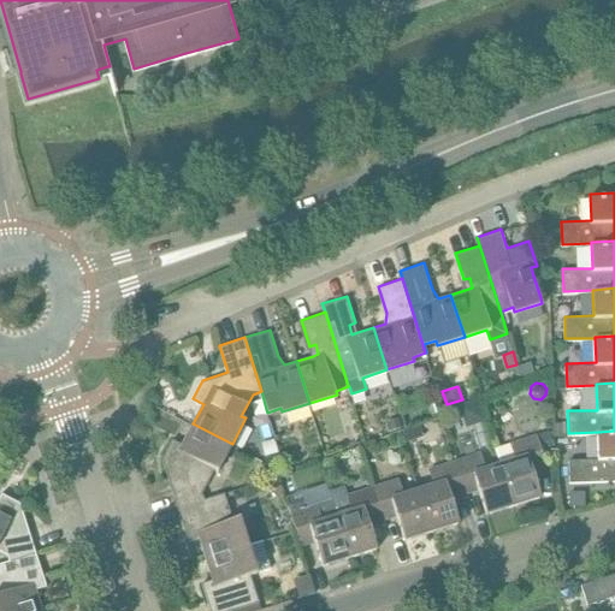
[(437,401),(426,405),(430,415),(441,410),(437,401)]
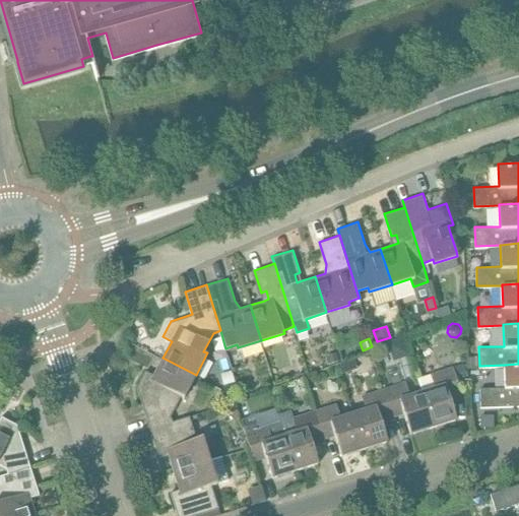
[(335,352),(325,356),(328,364),(337,360),(335,352)]
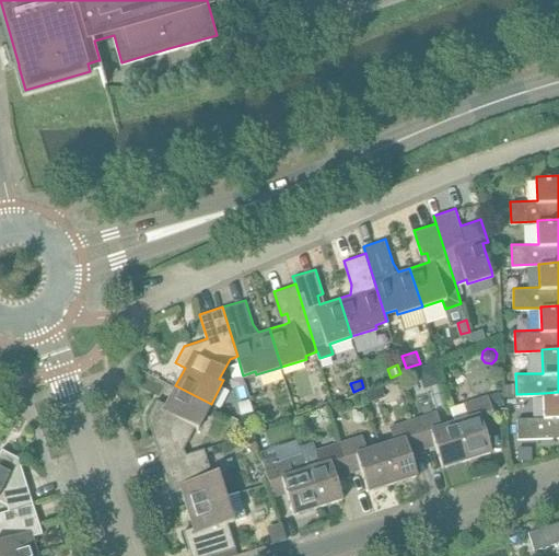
[(156,398),(148,415),(162,460),(186,452),(184,447),(196,425),(199,427),(211,404),(175,385),(166,403),(156,398)]
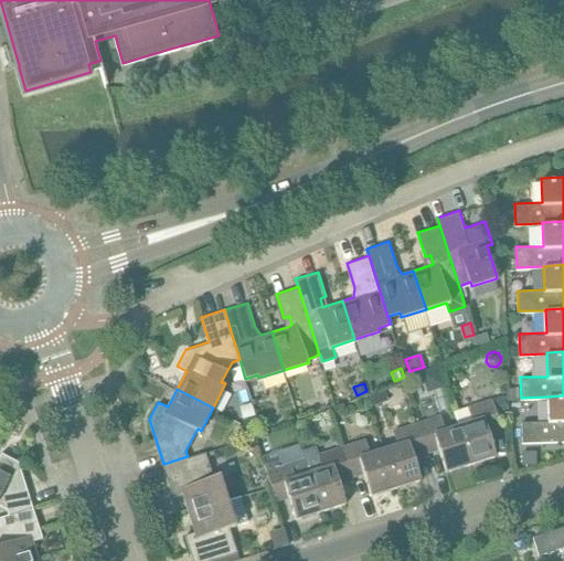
[(383,390),(370,394),(373,403),(386,400),(383,390)]
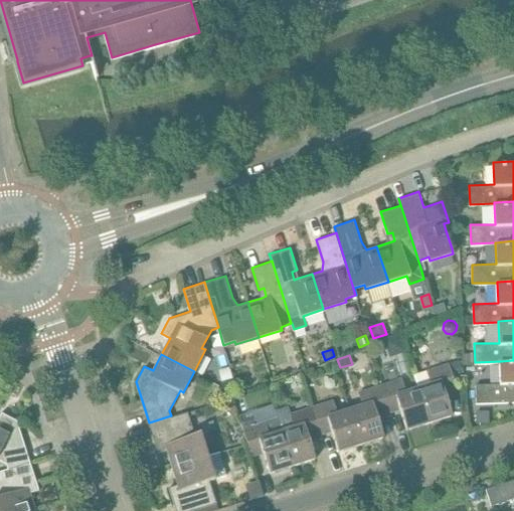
[(414,373),(418,386),(430,420),(452,413),(445,389),(456,385),(455,379),(464,376),(458,359),(449,362),(427,369),(414,373)]
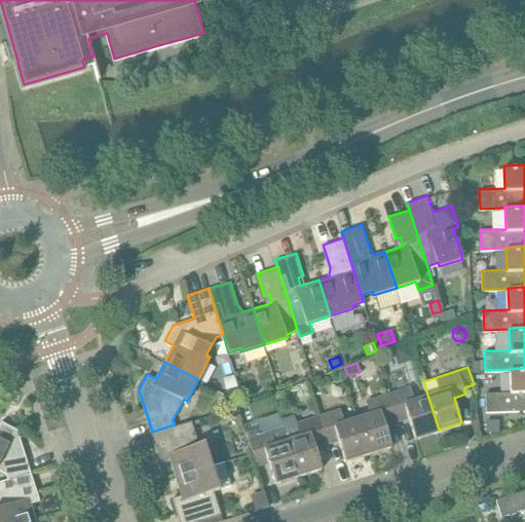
[(511,390),(486,392),(486,411),(524,409),(524,368),(511,369),(511,390)]
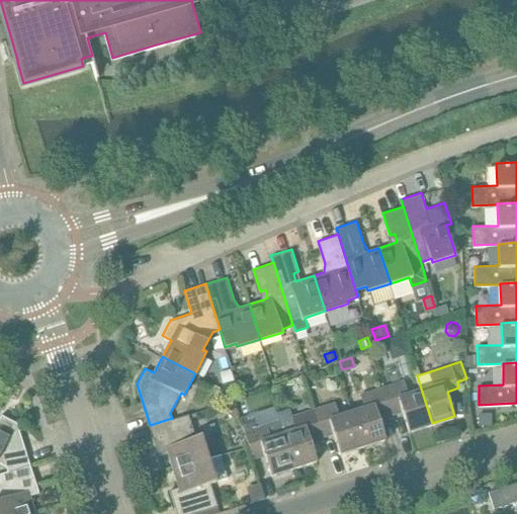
[(405,379),(382,387),(390,410),(402,406),(410,430),(432,423),(421,389),(409,393),(405,379)]
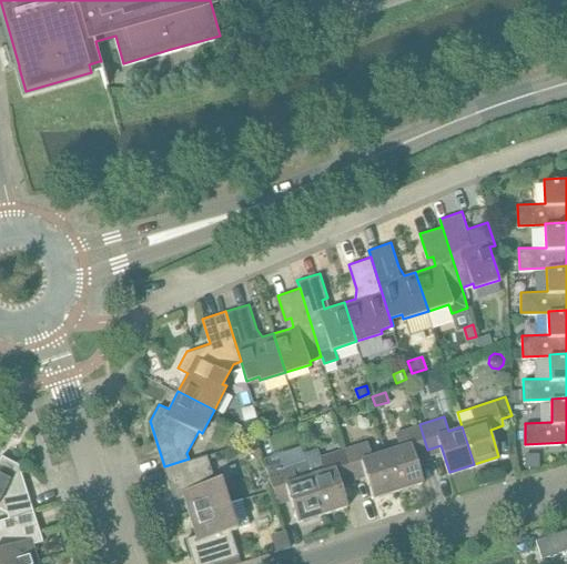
[(401,446),(386,451),(398,489),(423,481),(415,454),(427,450),(419,424),(395,432),(401,446)]
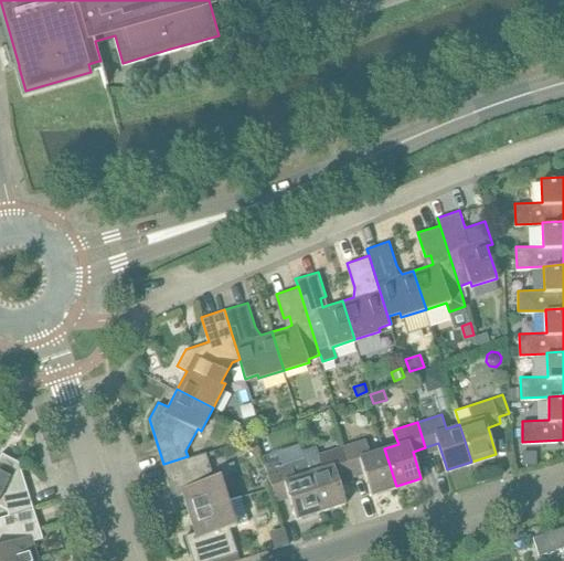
[(366,437),(342,445),(350,470),(363,467),(372,494),(396,486),(384,448),(371,453),(366,437)]
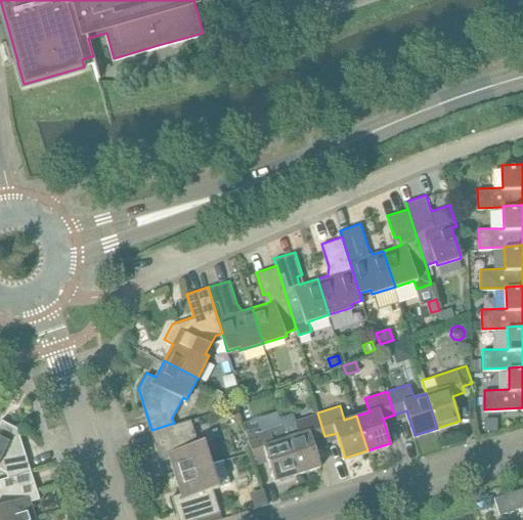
[(294,412),(280,416),(282,424),(284,424),(298,472),(320,465),(314,445),(313,440),(324,436),(317,413),(296,420),(294,412)]
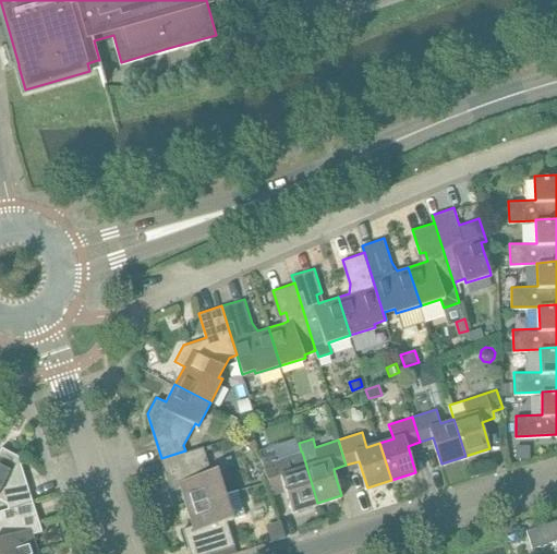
[(530,443),(517,443),(518,456),(531,456),(530,443)]
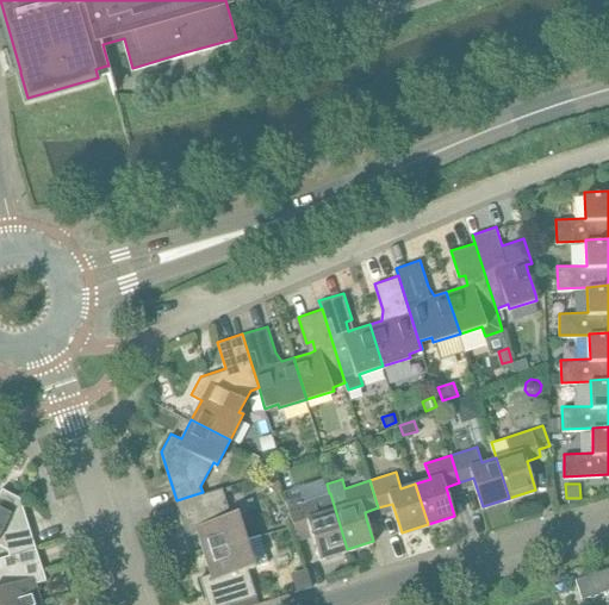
[(0,543),(7,547),(10,554),(36,546),(20,496),(2,486),(0,490),(0,543)]
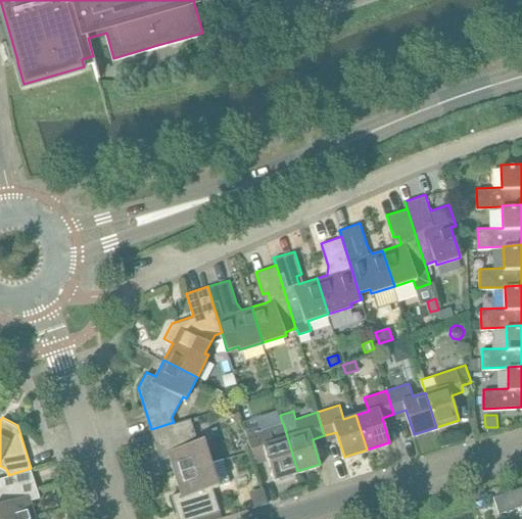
[(174,422),(151,429),(160,458),(170,455),(176,472),(211,461),(204,438),(198,439),(191,417),(174,422)]
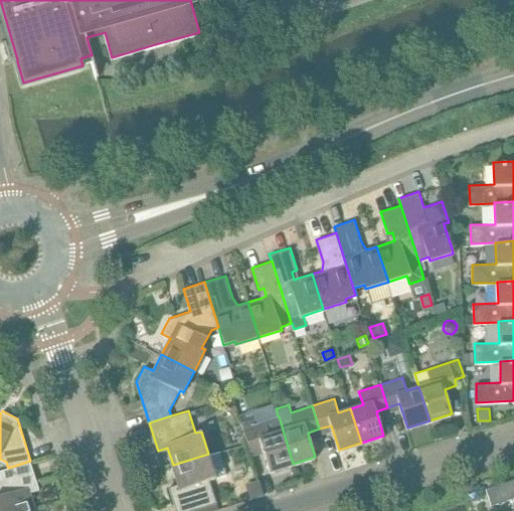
[(255,417),(241,421),(243,428),(247,442),(250,451),(263,447),(265,452),(271,471),(293,464),(279,416),(278,416),(258,423),(255,417)]
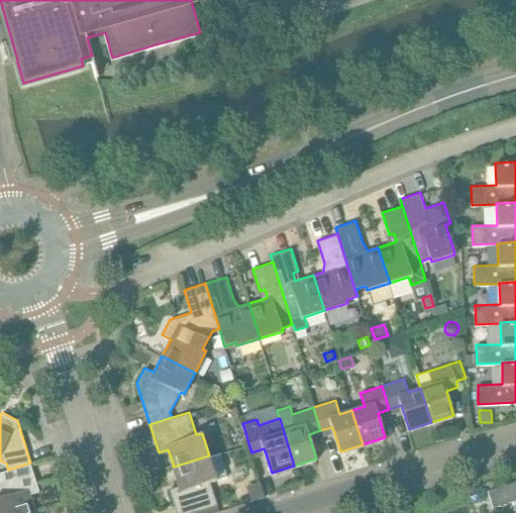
[(179,485),(170,488),(178,512),(187,512),(194,511),(195,512),(210,512),(220,510),(218,503),(210,481),(216,479),(227,475),(221,452),(221,451),(209,455),(174,467),(179,485)]
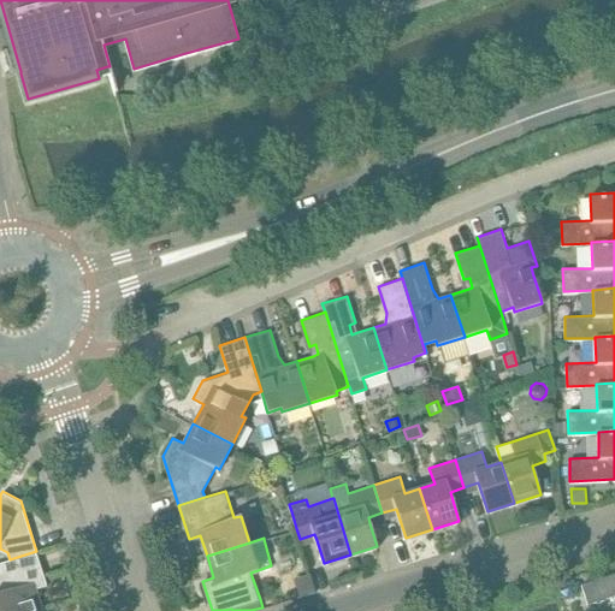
[(10,559),(0,562),(0,610),(33,610),(42,609),(36,587),(47,583),(36,551),(10,559)]
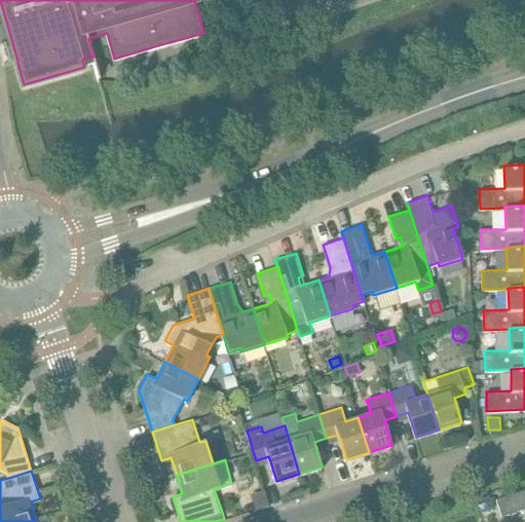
[(524,488),(496,497),(501,515),(524,507),(524,488)]
